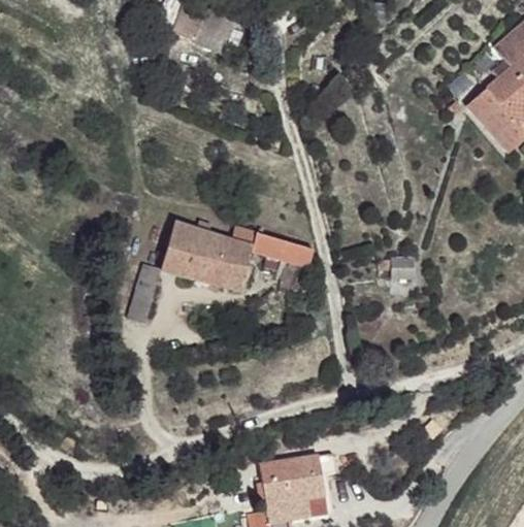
[(238,23),(175,0),(167,0),(156,31),(181,41),(184,34),(197,39),(194,47),(226,59),(238,23)]
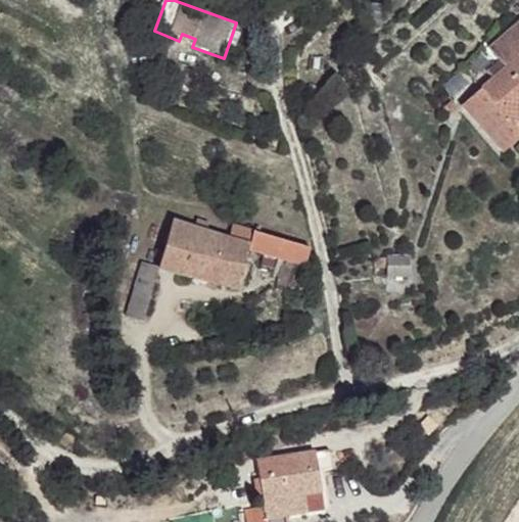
[(518,27),(492,51),(508,69),(518,61),(518,27)]
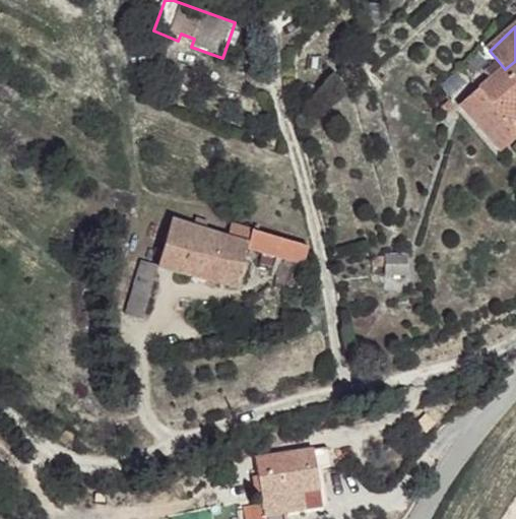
[(505,69),(482,89),(513,124),(515,122),(515,61),(505,69)]
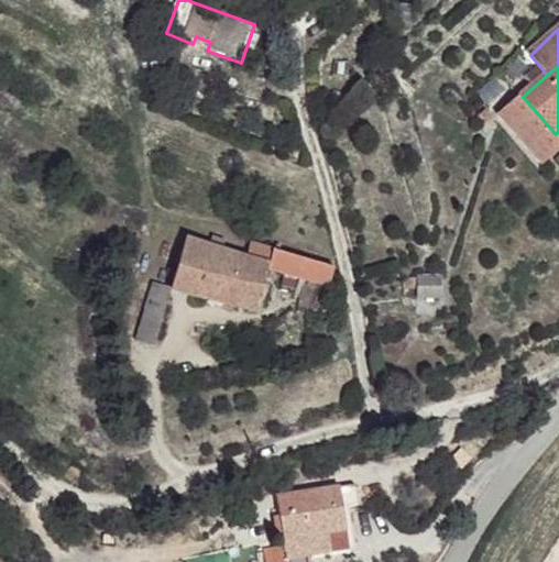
[(523,97),(502,117),(548,168),(558,157),(558,136),(556,134),(523,97)]
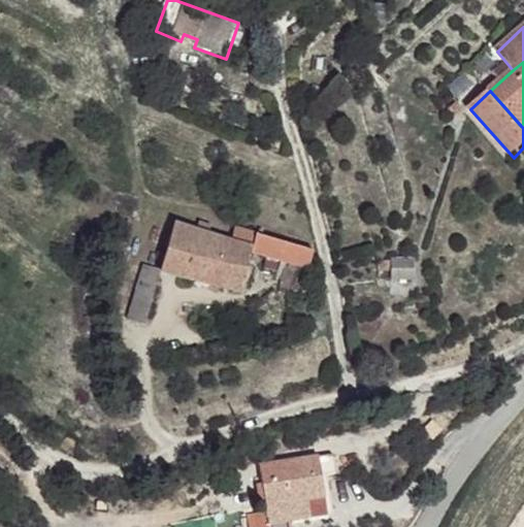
[(200,226),(175,221),(167,253),(159,252),(158,259),(164,260),(163,268),(162,270),(240,291),(255,241),(232,235),(213,230),(215,220),(201,218),(200,226)]
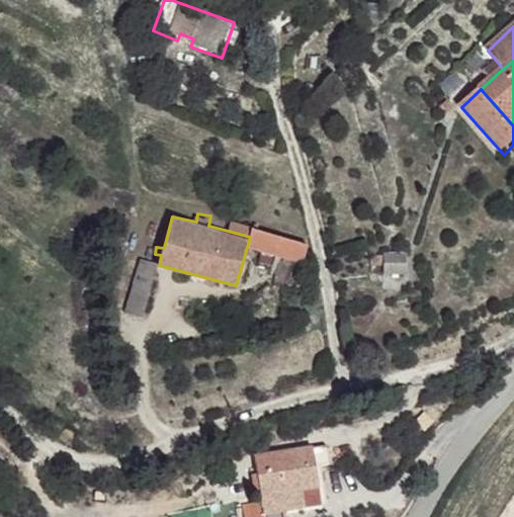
[(254,219),(232,213),(228,231),(250,237),(254,219)]
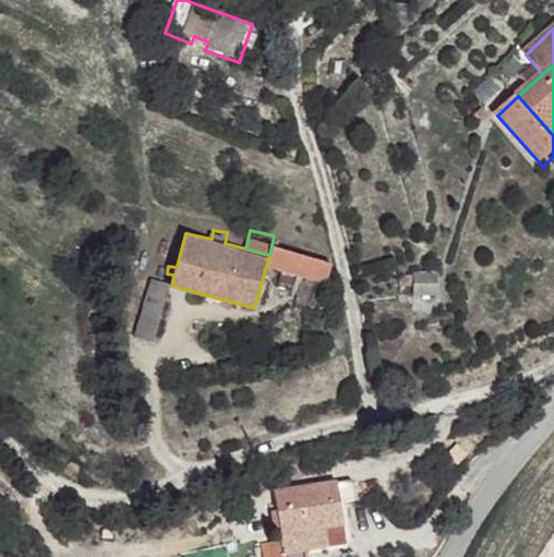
[(322,249),(274,235),(269,255),(317,267),(322,249)]
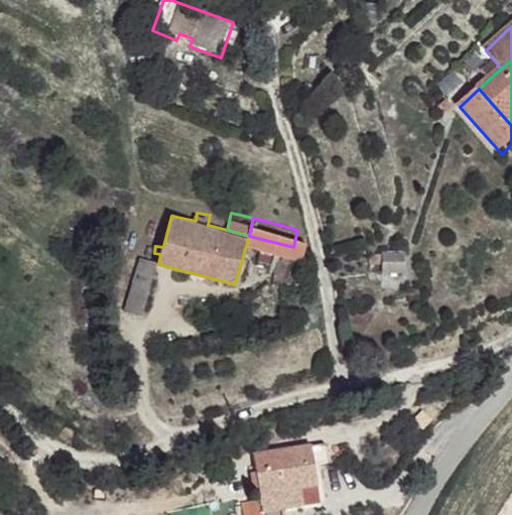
[(372,250),(372,259),(382,260),(382,268),(405,270),(405,251),(372,250)]
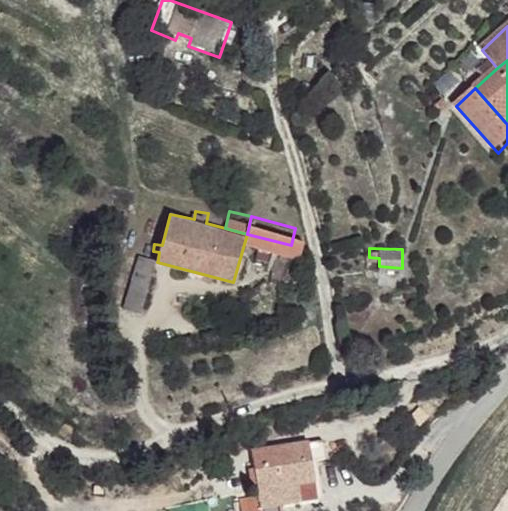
[(157,262),(142,256),(134,285),(149,290),(157,262)]
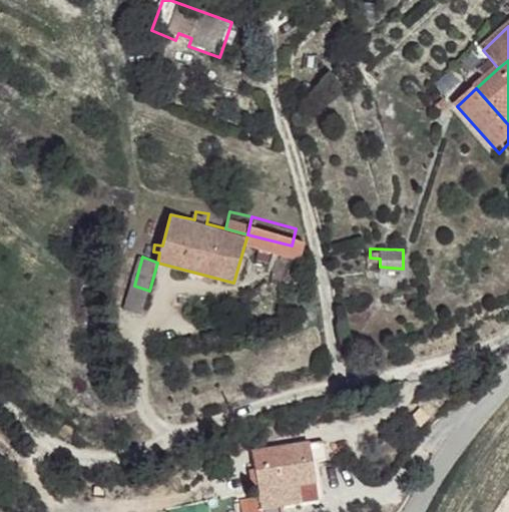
[(149,291),(134,286),(127,312),(142,316),(149,291)]
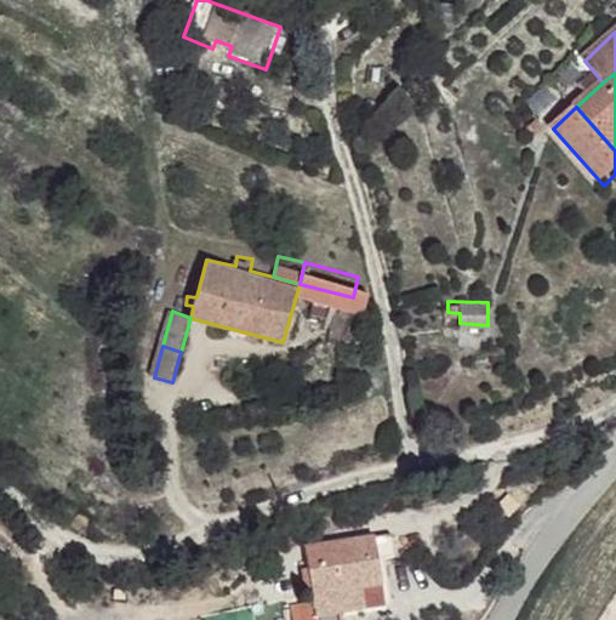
[(374,538),(304,549),(312,597),(382,586),(374,538)]
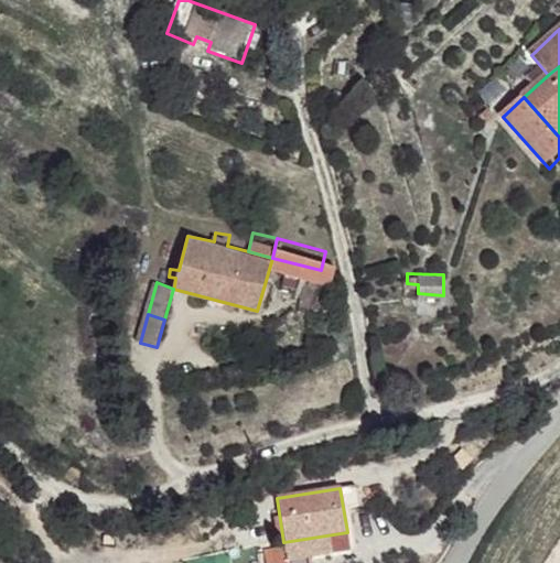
[(347,532),(283,542),(286,547),(289,561),(309,558),(351,552),(347,532)]
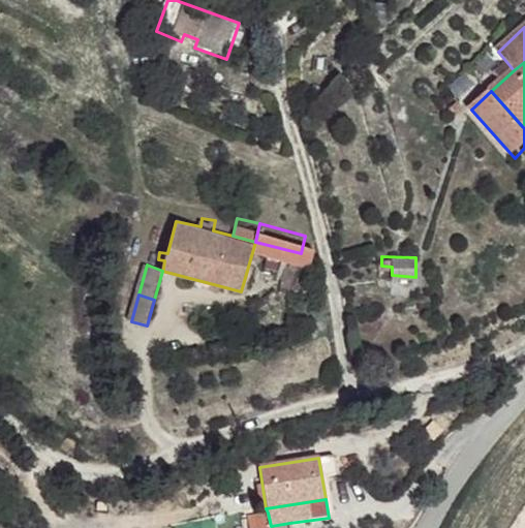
[(268,513),(246,516),(247,527),(270,527),(271,526),(268,513)]
